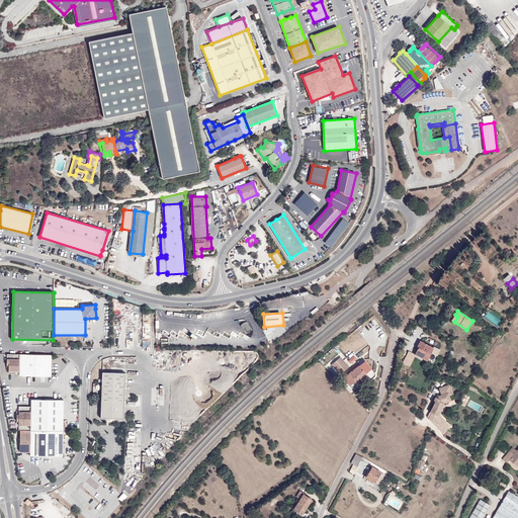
[(247,320),(242,324),(247,331),(252,327),(247,320)]
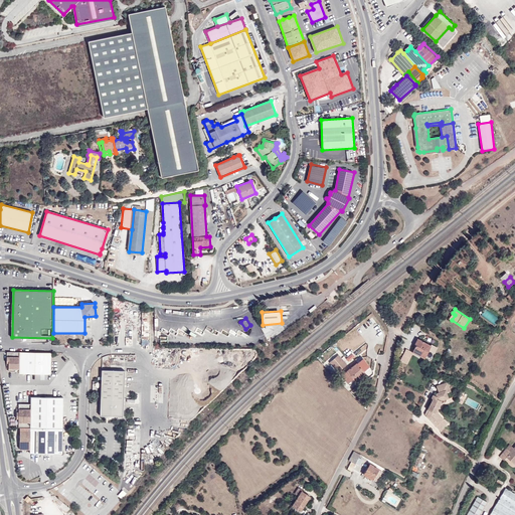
[(423,341),(419,339),(416,345),(415,345),(413,350),(421,355),(420,356),(424,358),(432,346),(423,342),(423,341)]
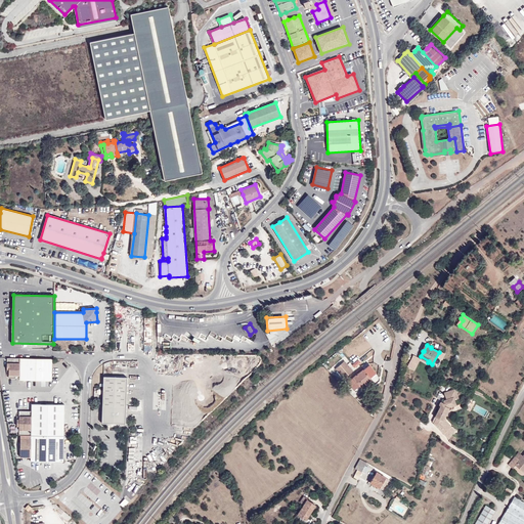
[(51,358),(6,358),(6,366),(8,366),(8,369),(8,375),(18,376),(18,378),(18,380),(51,381),(51,358)]
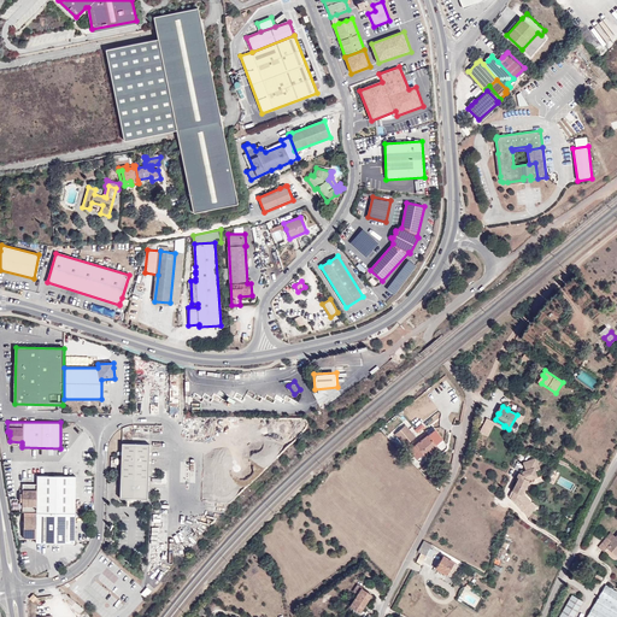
[(405,425),(395,434),(406,447),(410,444),(409,442),(415,436),(405,425)]
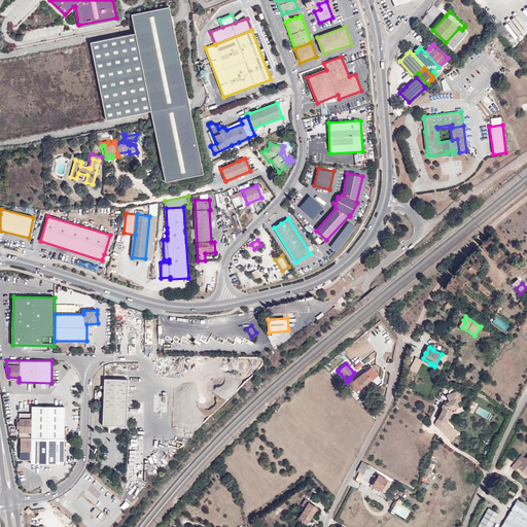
[(369,383),(373,380),(366,372),(349,384),(355,392),(361,387),(362,389),(370,384),(369,383)]
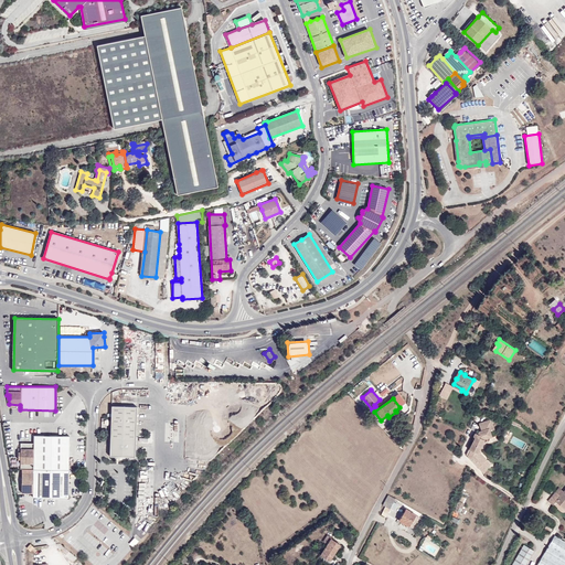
[(137,406),(112,406),(109,456),(136,457),(137,406)]
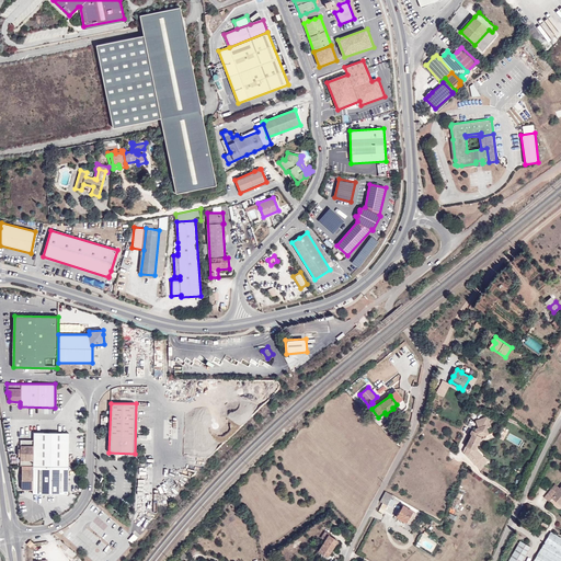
[(474,432),(472,431),(472,430),(470,434),(471,435),(466,446),(473,450),(481,436),(488,434),(487,428),(491,426),(488,416),(476,421),(478,427),(476,428),(474,432)]
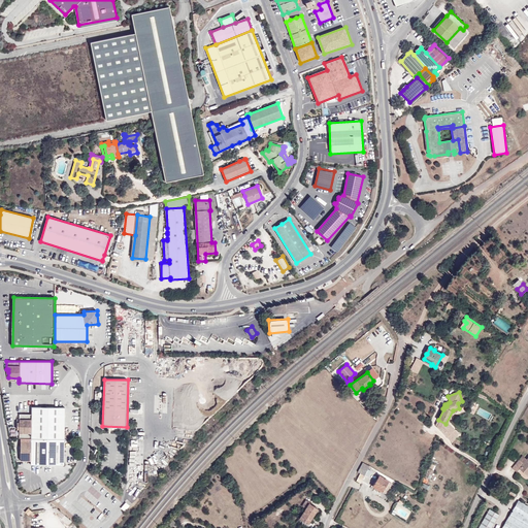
[(65,407),(32,406),(32,415),(31,416),(20,416),(19,422),(20,426),(17,426),(17,429),(19,429),(19,438),(20,438),(64,439),(65,407)]
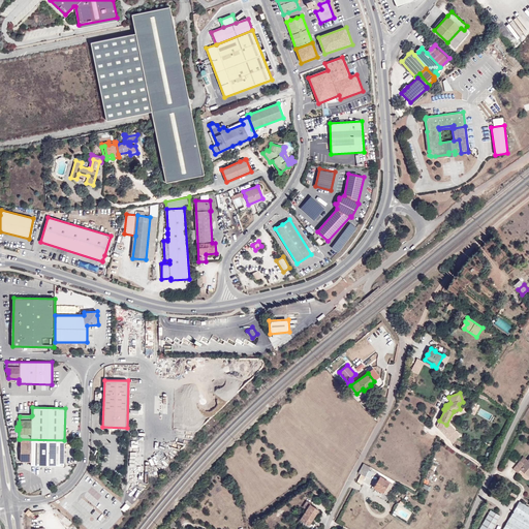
[(64,440),(20,439),(20,462),(31,462),(30,465),(64,466),(64,440)]
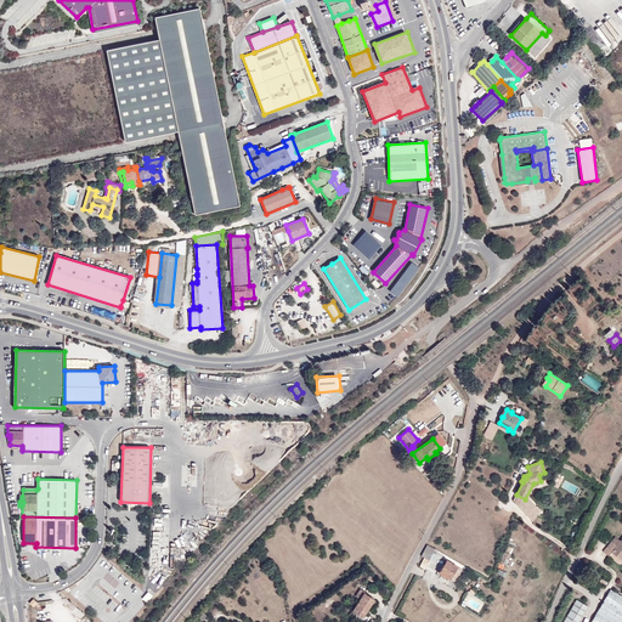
[(611,542),(604,552),(609,557),(612,553),(621,560),(621,558),(621,539),(621,541),(618,538),(615,543),(611,542)]
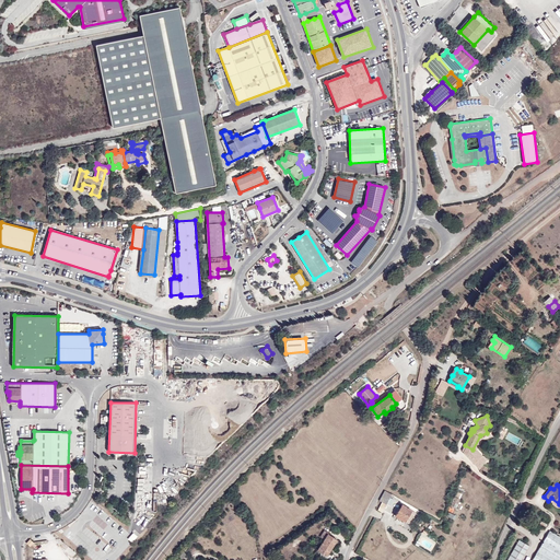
[(392,494),(387,492),(385,490),(380,501),(386,504),(392,494)]
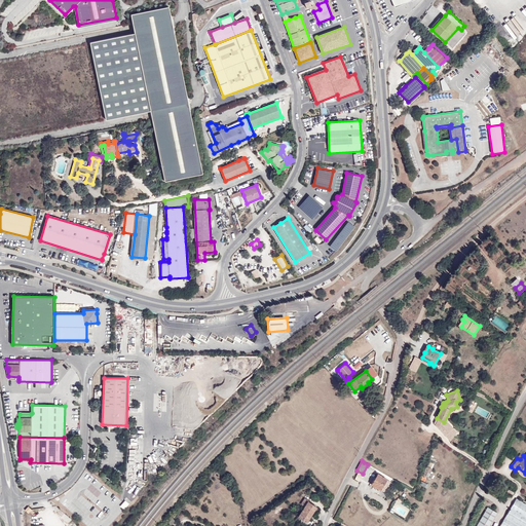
[(380,490),(387,480),(381,476),(379,475),(378,474),(371,484),(380,490)]
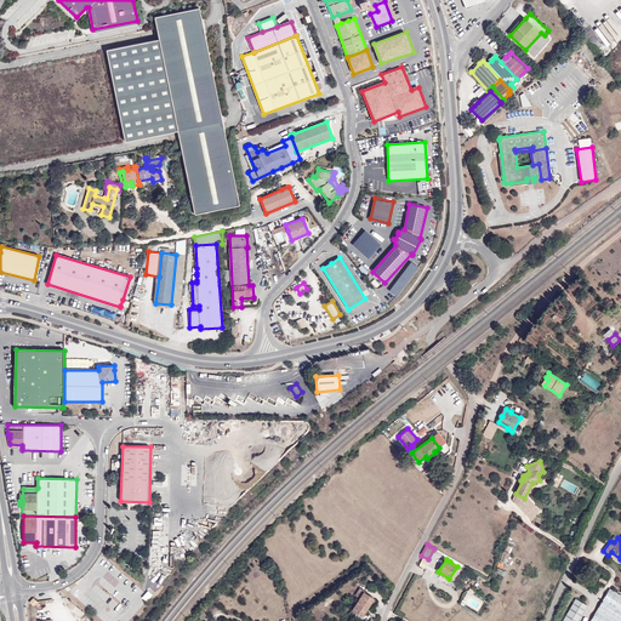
[(461,569),(457,567),(449,579),(454,581),(461,569)]
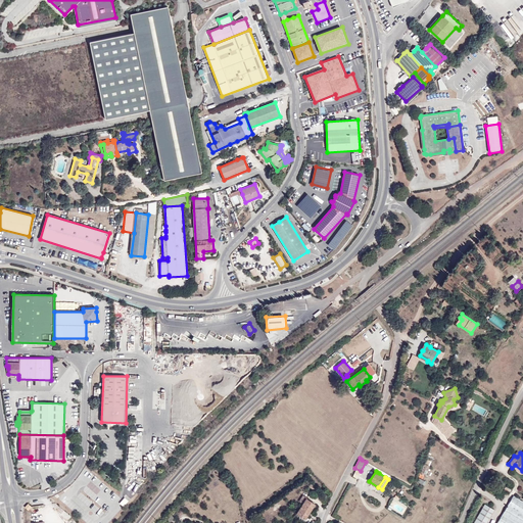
[(496,481),(494,486),(503,489),(505,484),(496,481)]
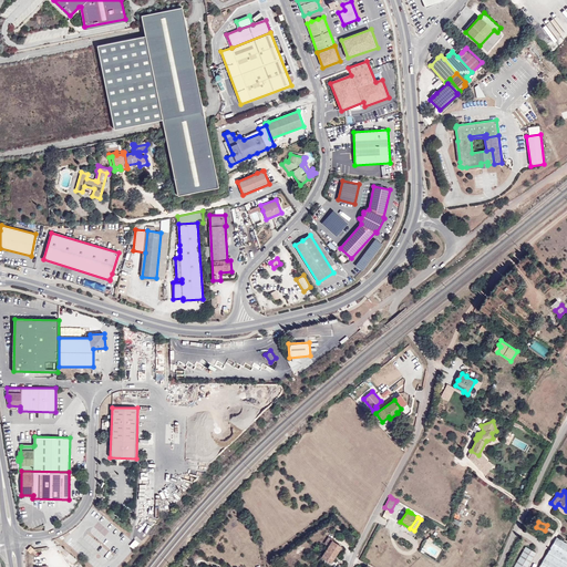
[(329,537),(325,544),(329,547),(322,557),(330,563),(336,554),(337,555),(341,546),(332,540),(333,540),(329,537)]
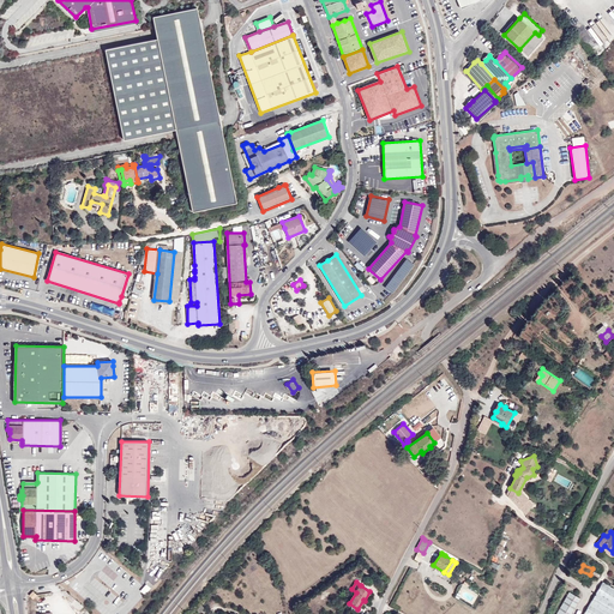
[(607,613),(613,613),(613,588),(603,582),(590,603),(607,613)]
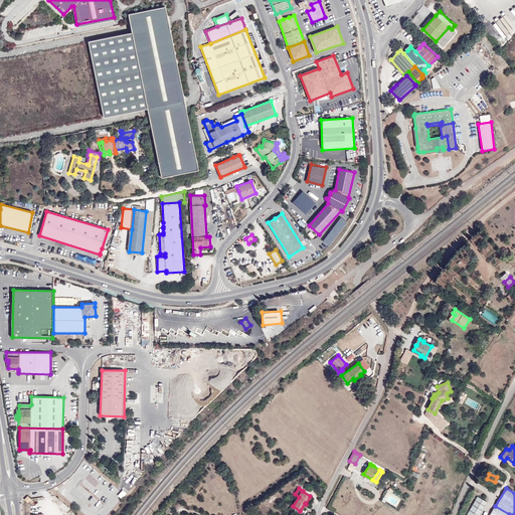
[(479,514),(487,502),(478,496),(466,514),(479,514)]
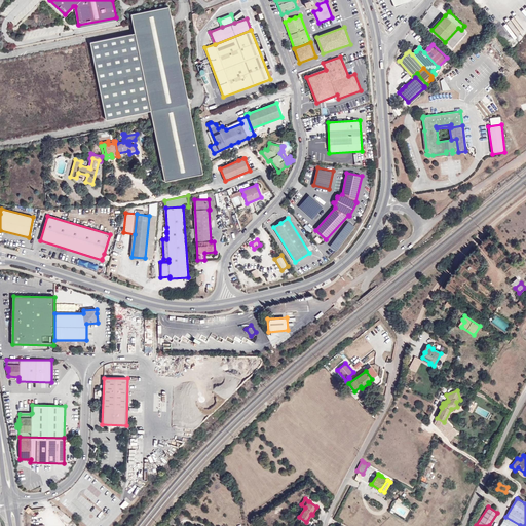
[(499,525),(520,525),(505,517),(499,525)]
